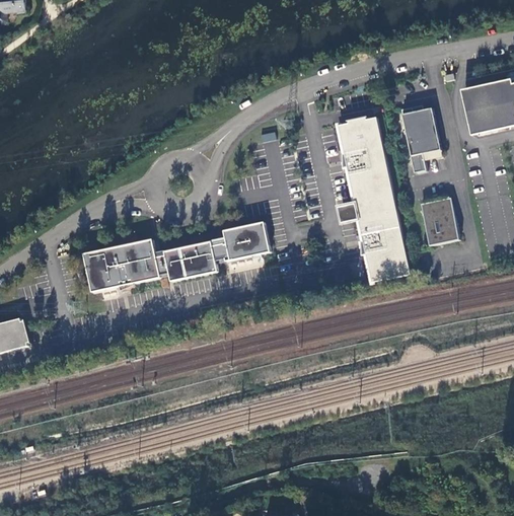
[(21,5),(20,0),(0,0),(0,22),(3,19),(2,11),(10,10),(10,6),(21,5)]
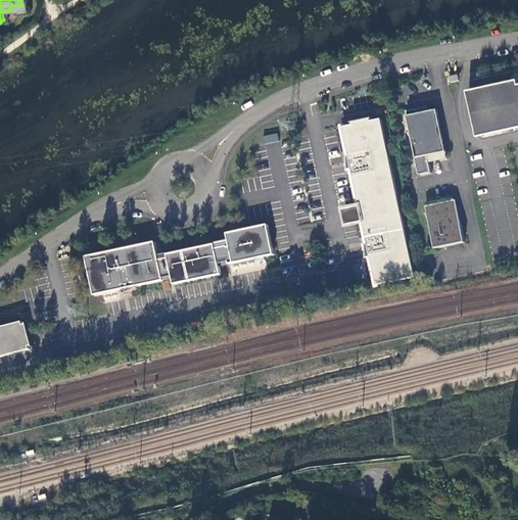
[(508,76),(509,81),(516,80),(517,83),(517,82),(517,68),(512,71),(508,76)]
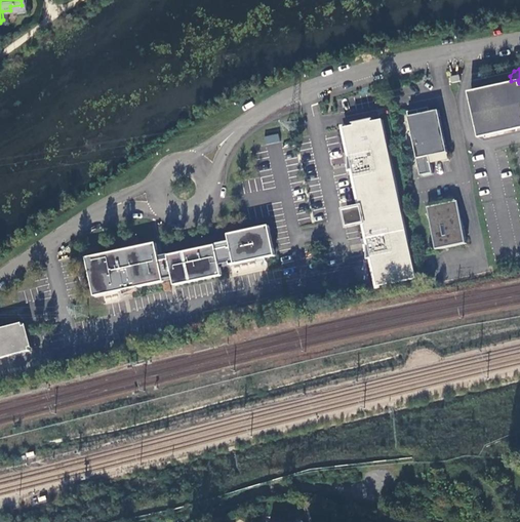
[(519,82),(519,83),(518,80),(511,81),(468,91),(476,133),(519,123),(519,82)]
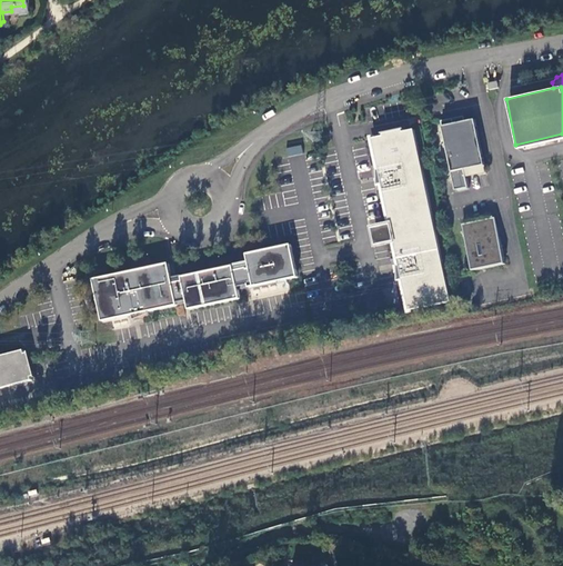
[(480,161),(470,116),(450,120),(449,115),(438,117),(452,187),(464,185),(461,166),(480,161)]
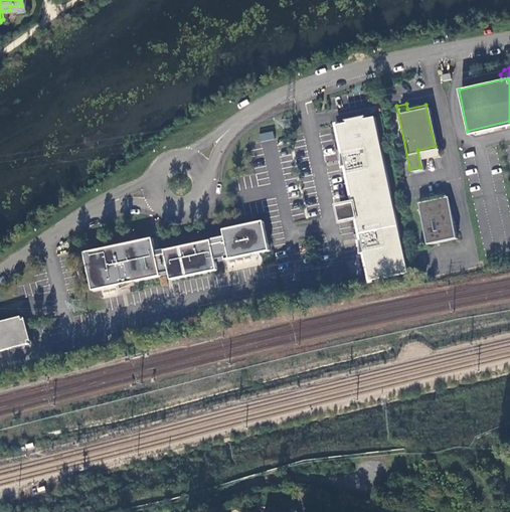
[(406,270),(372,115),(363,117),(362,115),(344,119),(344,121),(335,123),(341,150),(339,150),(340,165),(344,165),(349,198),(333,203),(336,219),(353,216),(360,237),(356,237),(357,251),(362,250),(368,279),(406,270)]
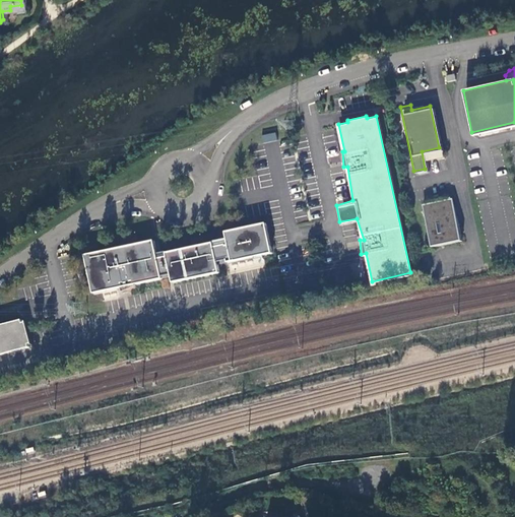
[(270,130),(256,132),(257,139),(271,137),(270,130)]
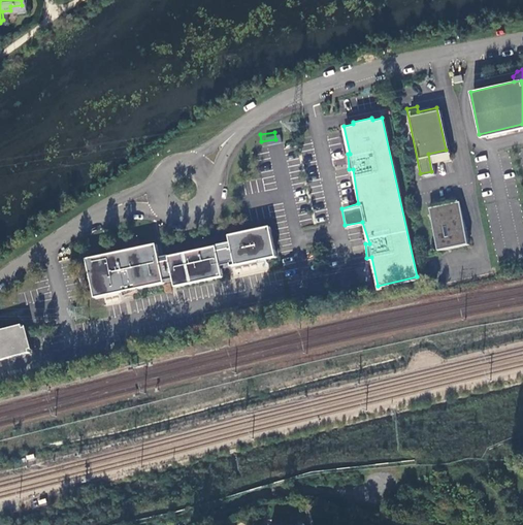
[(457,198),(427,205),(436,248),(466,241),(457,198)]
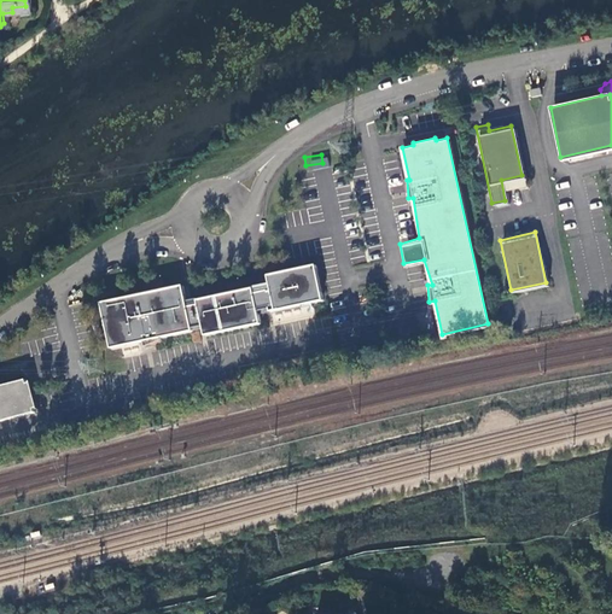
[(251,286),(228,291),(238,327),(258,322),(256,309),(267,307),(268,311),(321,298),(314,262),(284,269),(266,273),(268,287),(252,291),(251,286)]
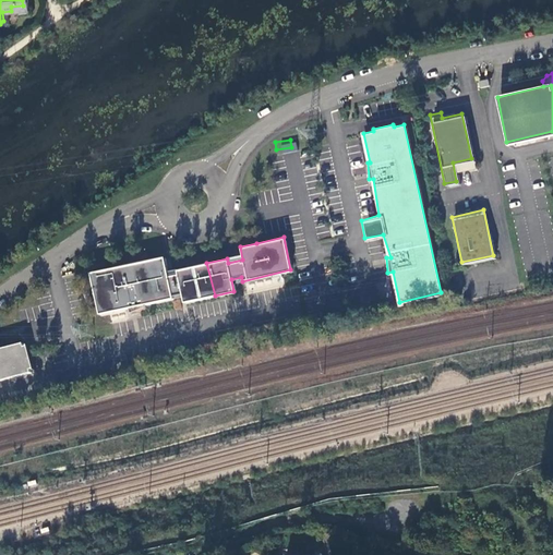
[(183,302),(189,301),(181,268),(177,269),(177,274),(167,276),(164,256),(160,257),(128,265),(118,266),(91,273),(98,312),(127,306),(129,313),(144,306),(143,303),(172,298),(172,294),(182,292),(183,302)]
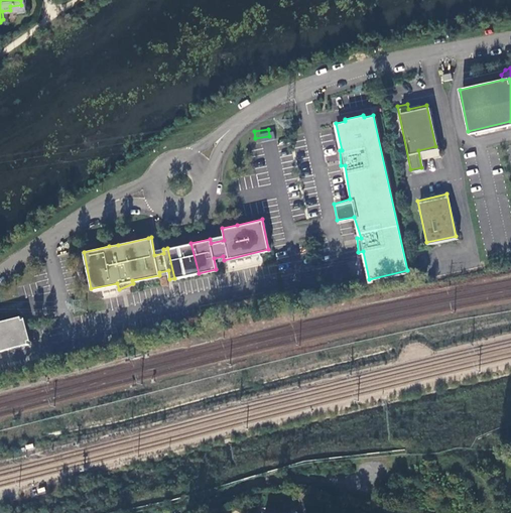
[(190,243),(167,248),(174,278),(199,273),(190,243)]
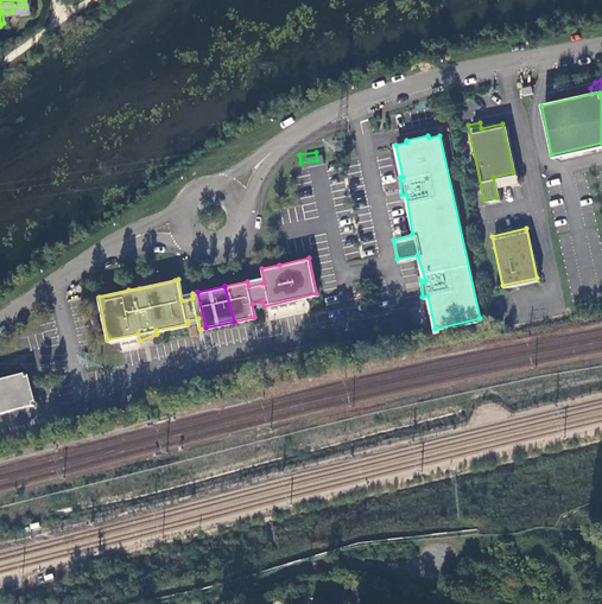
[(0,412),(32,404),(32,400),(36,400),(29,375),(25,376),(24,372),(0,379),(0,412)]
